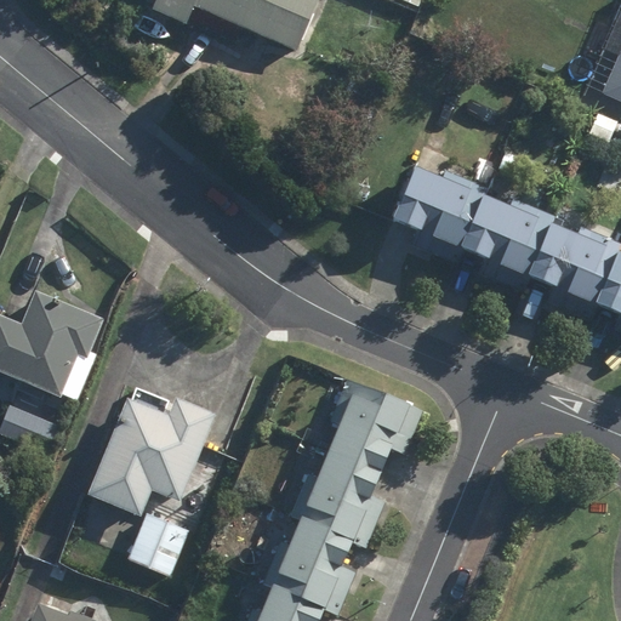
[(297,56),(320,0),(157,0),(151,16),(184,30),(192,12),(297,56)]
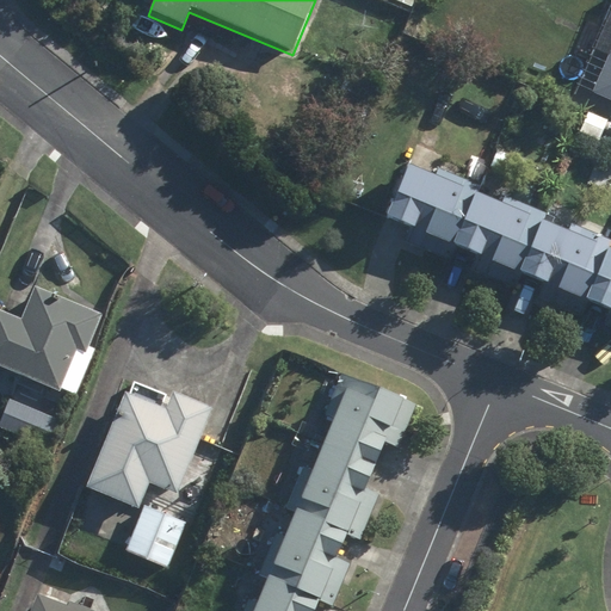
[(610,5),(596,43),(610,49),(610,50),(591,96),(610,104),(610,5)]
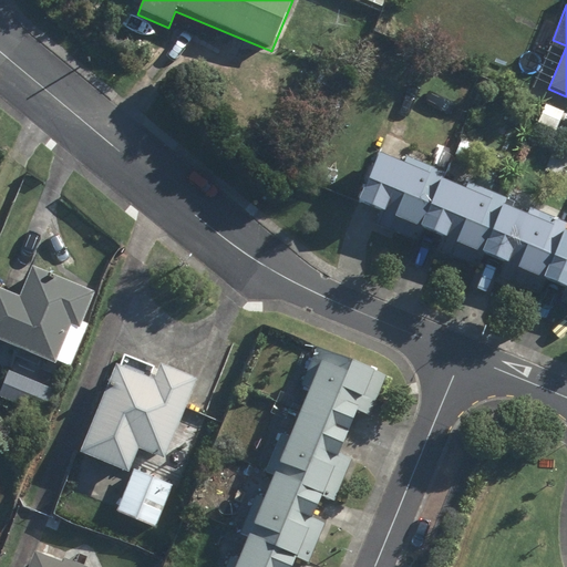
[(566,235),(565,235),(566,228),(566,223),(531,208),(526,216),(505,207),(508,198),(468,182),(464,191),(442,182),(445,173),(404,156),(401,164),(378,154),(357,203),(380,213),(374,226),(415,243),(421,230),(442,239),(437,251),(478,268),(484,256),(505,264),(500,277),(539,294),(545,280),(565,288),(558,302),(566,305),(566,235)]
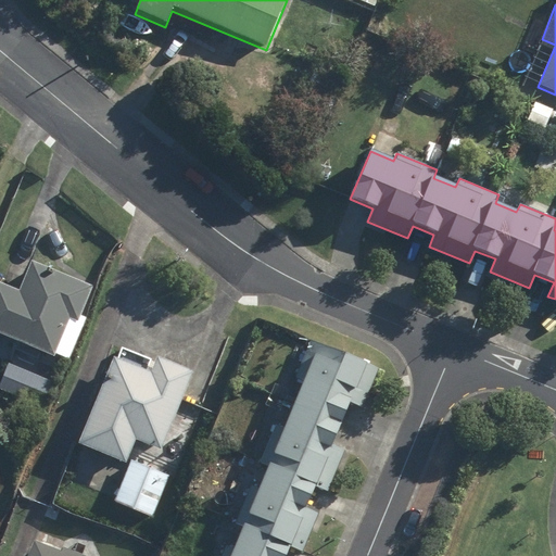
[(92,288),(35,262),(21,292),(0,282),(0,336),(53,359),(55,354),(70,361),(88,319),(80,316),(92,288)]
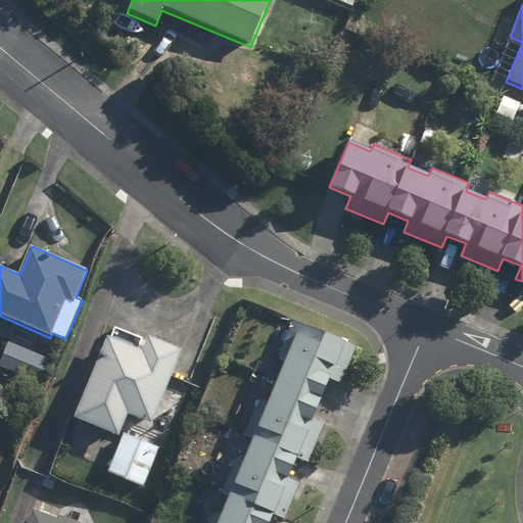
[(262,403),(312,424),(328,384),(342,389),(357,354),(292,328),(262,403)]
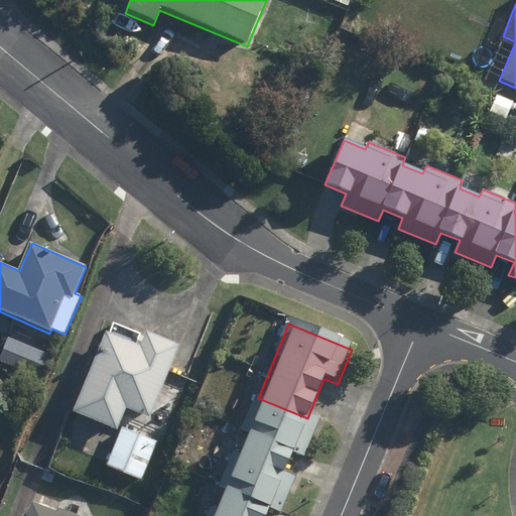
[(145,332),(139,347),(104,333),(72,413),(116,431),(125,409),(149,418),(178,345),(145,332)]
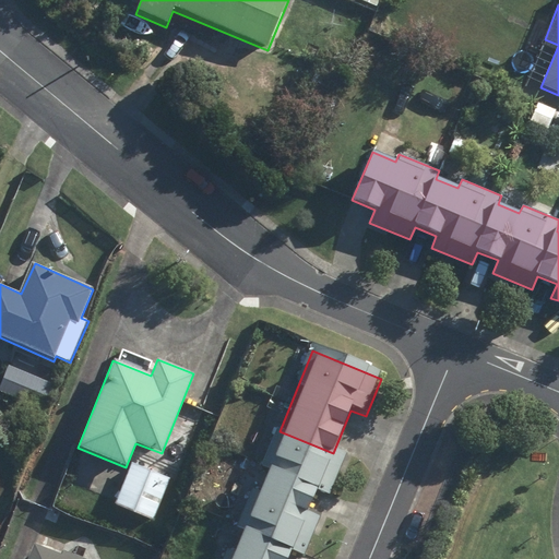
[(316,491),(332,498),(348,460),(333,453),(280,431),(263,470),(316,491)]
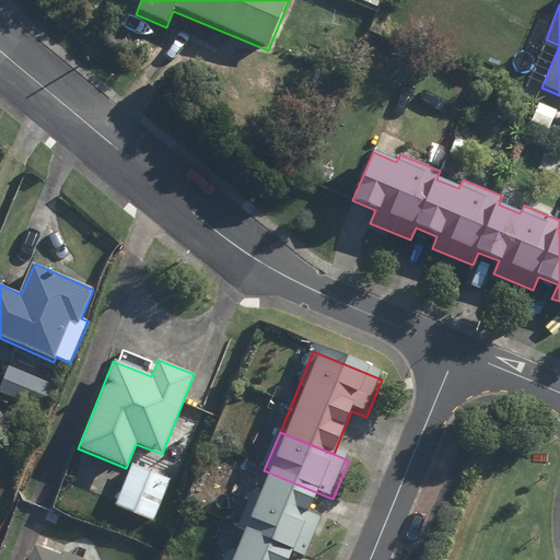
[(172,480),(131,464),(114,506),(154,523),(172,480)]
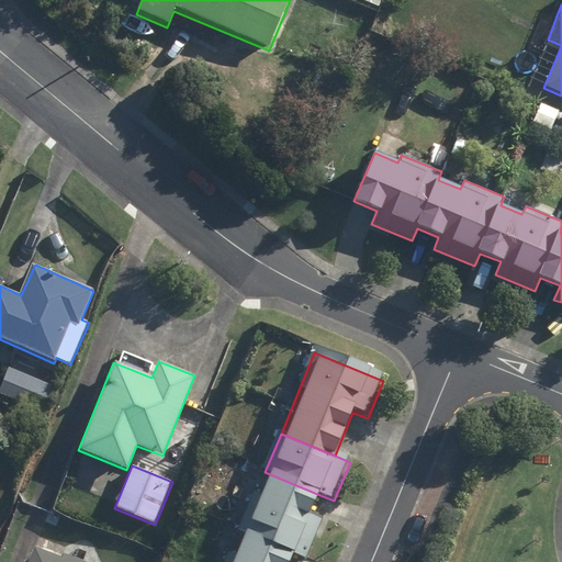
[(298,550),(312,555),(326,519),(310,513),(317,494),(265,472),(243,527),(298,550)]
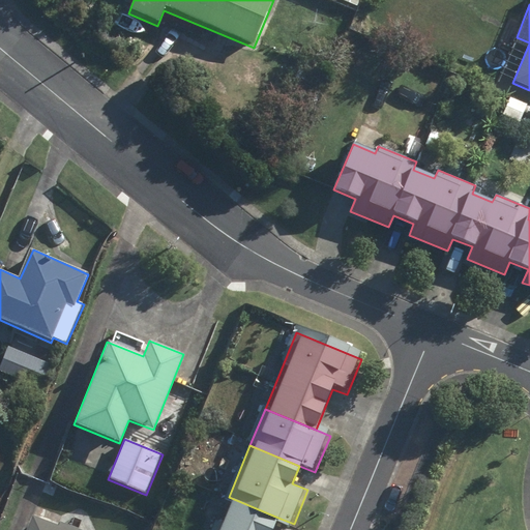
[(275,529),(281,519),(229,497),(214,529),(275,529)]
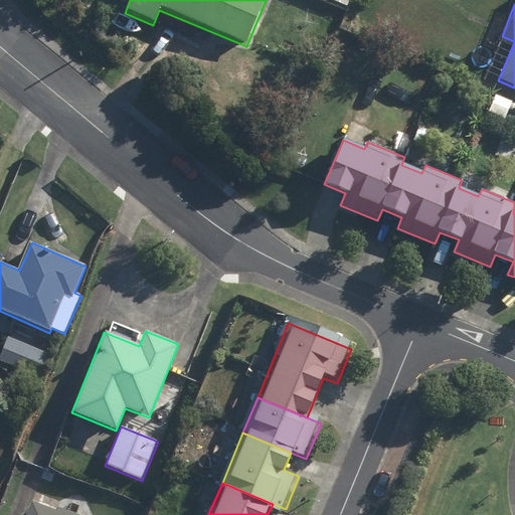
[(30,502),(24,514),(74,514),(57,508),(56,512),(30,502)]
